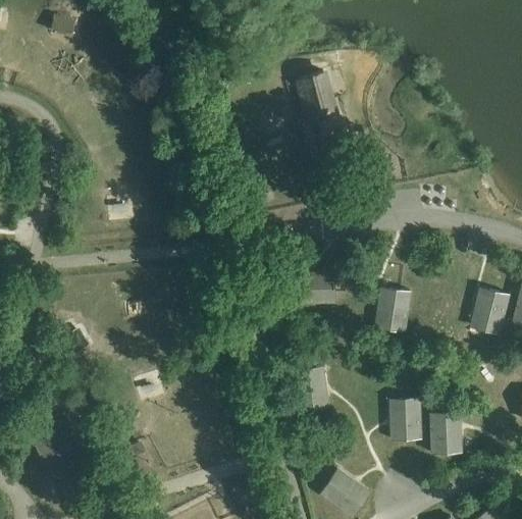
[(338,113),(328,72),(298,81),(305,107),(308,122),(338,113)]
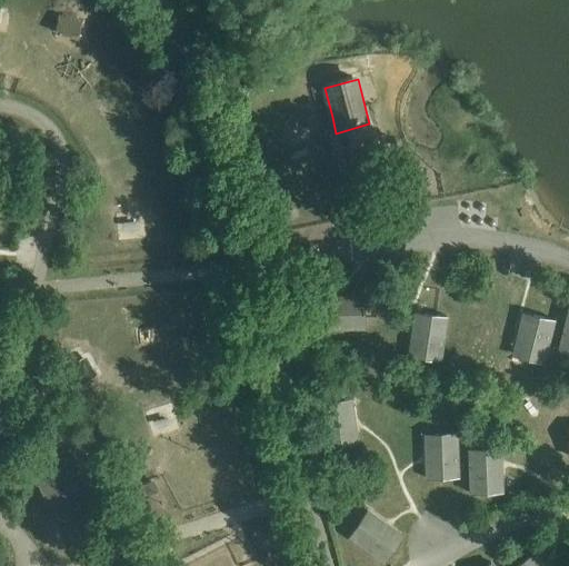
[(366,330),(366,300),(319,301),(320,331),(366,330)]
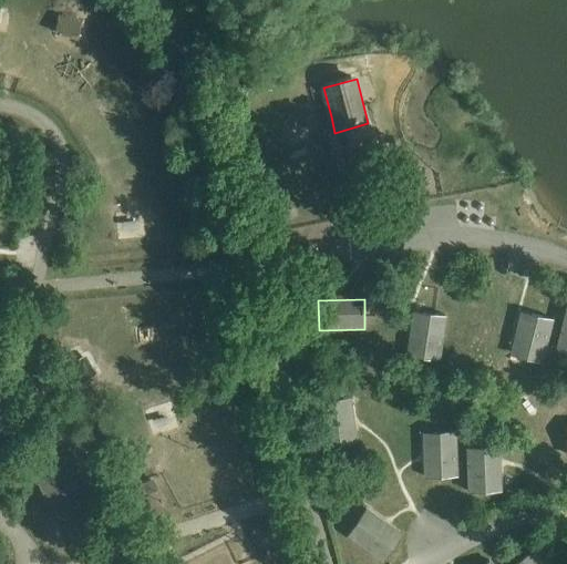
[(566,308),(556,352),(566,355),(566,308)]
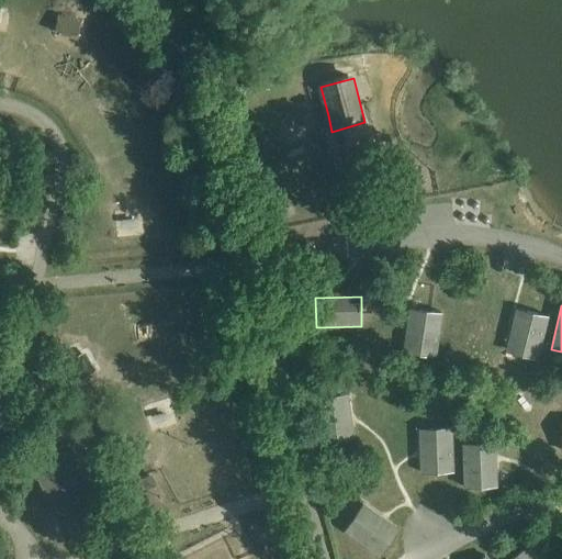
[(442,315),(409,311),(402,355),(436,360),(442,315)]
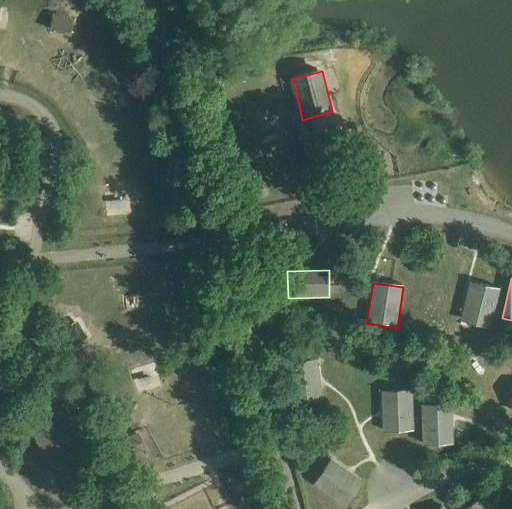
[(470,283),(460,322),(490,331),(500,291),(470,283)]
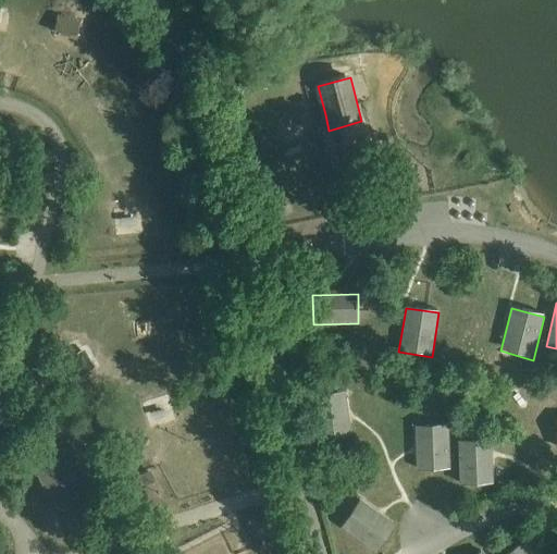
[(350,436),(345,392),(313,396),(319,441),(350,436)]
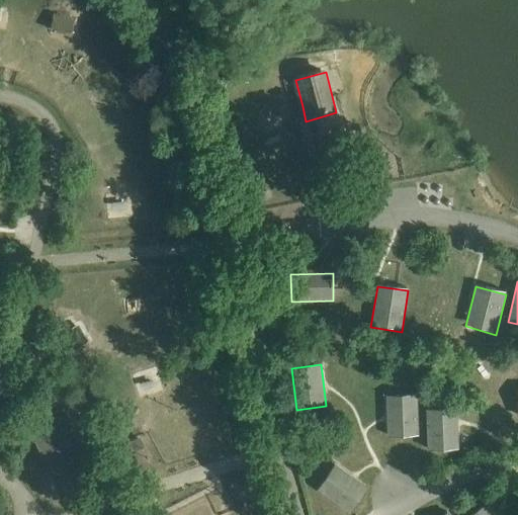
[(0,399),(8,396),(0,373),(0,399)]
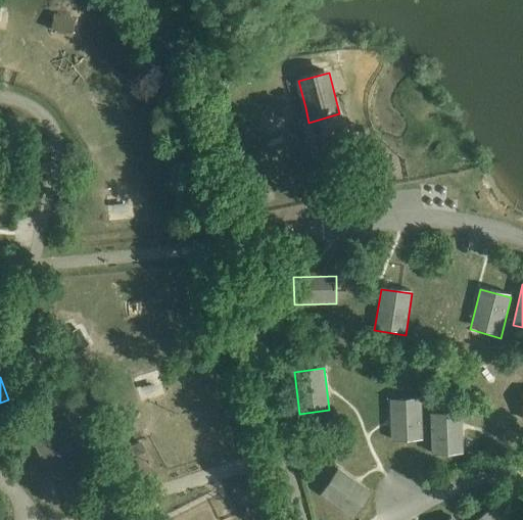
[(137,387),(141,403),(164,396),(160,381),(137,387)]
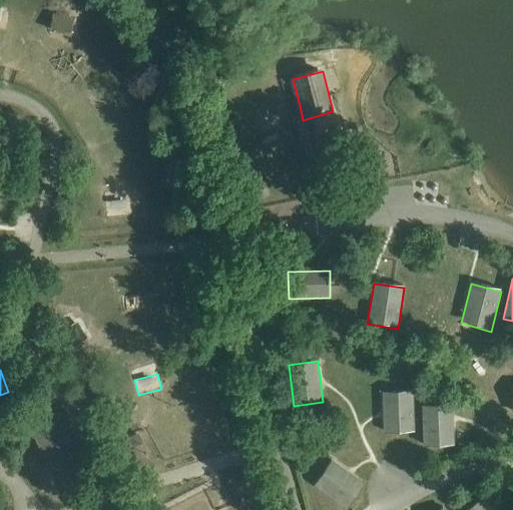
[(382,393),(384,435),(415,433),(413,392),(382,393)]
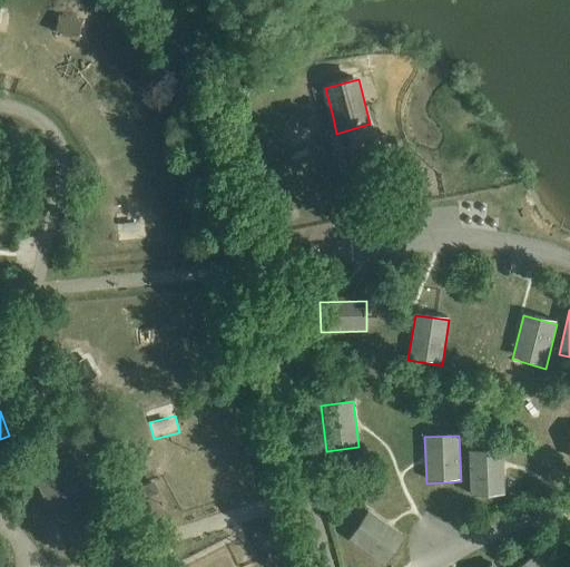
[(468,452),(470,498),(504,497),(502,451),(468,452)]
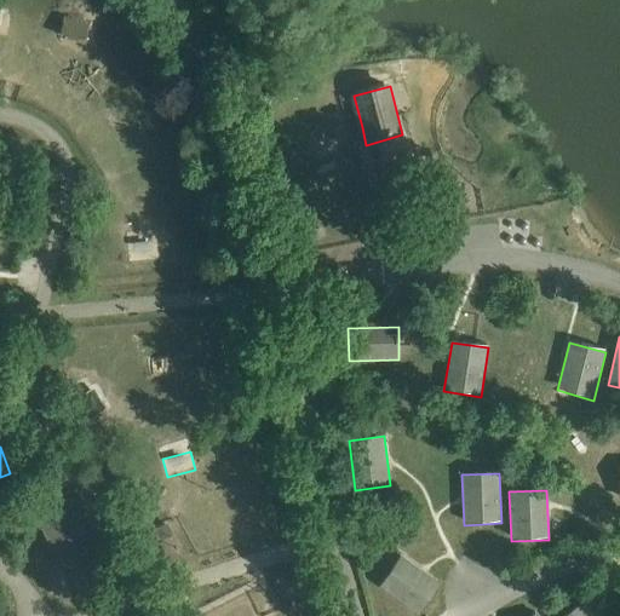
[(95,559),(72,510),(41,525),(64,574),(95,559)]
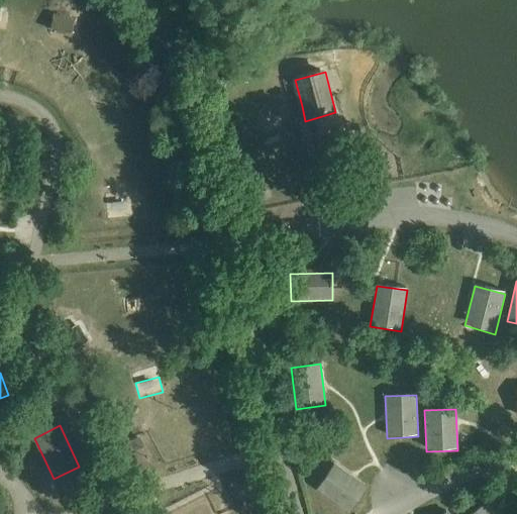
[(366,491),(336,471),(332,476),(328,473),(316,489),(350,513),(366,491)]
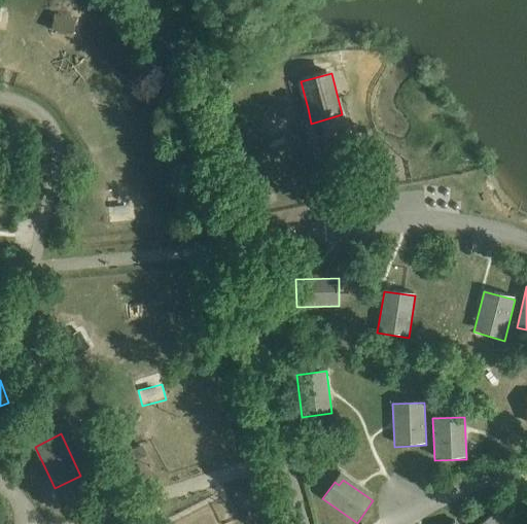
[(506,523),(497,511),(479,523),(506,523)]
